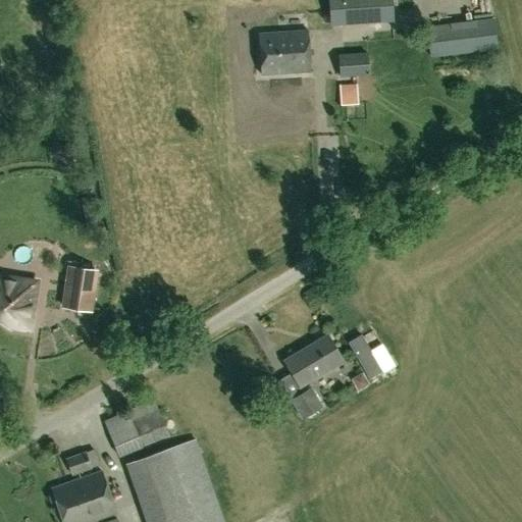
[(329,0),(331,24),(393,20),(392,11),(413,10),(412,0),(329,0)]
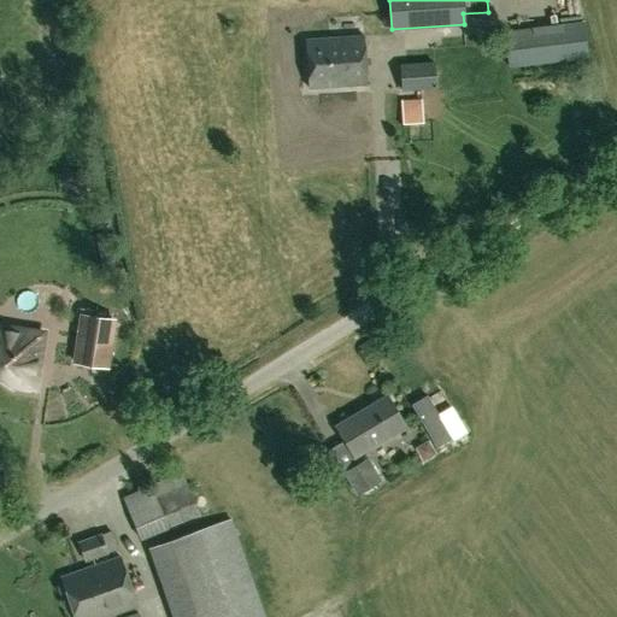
[(509,68),(587,57),(582,22),(504,31),(509,68)]
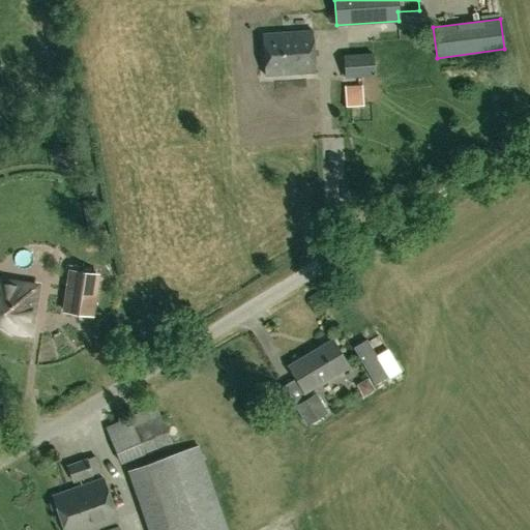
[(265,76),(315,71),(312,30),(262,34),(265,76)]
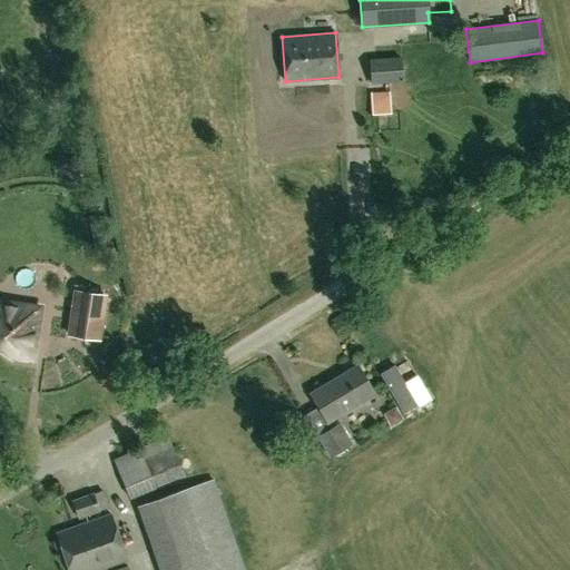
[(371,82),(402,80),(400,58),(369,60),(371,82)]
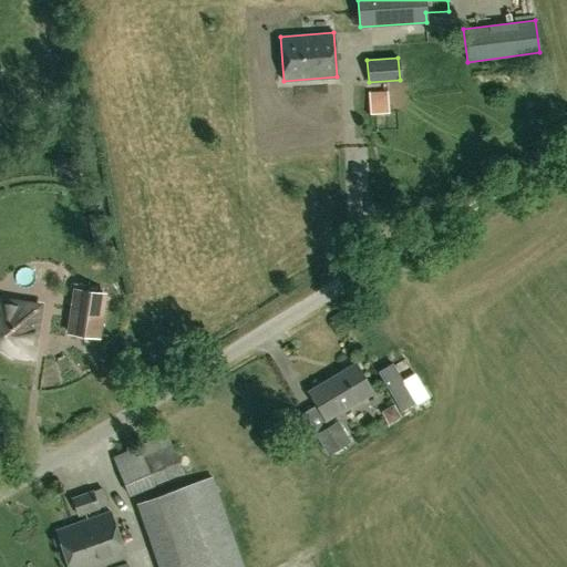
[(370,112),(389,111),(387,91),(369,92),(370,112)]
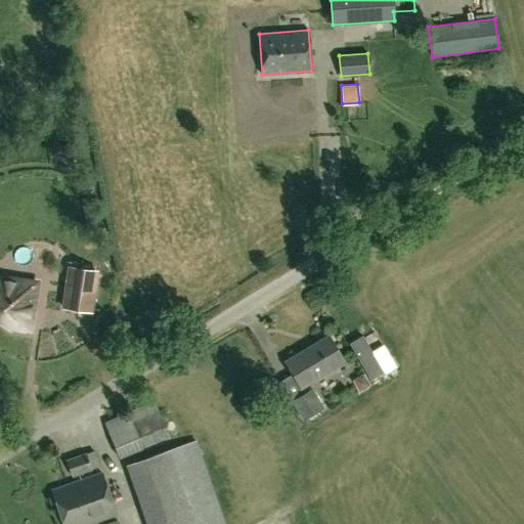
[(92,310),(97,271),(69,267),(62,306),(92,310)]
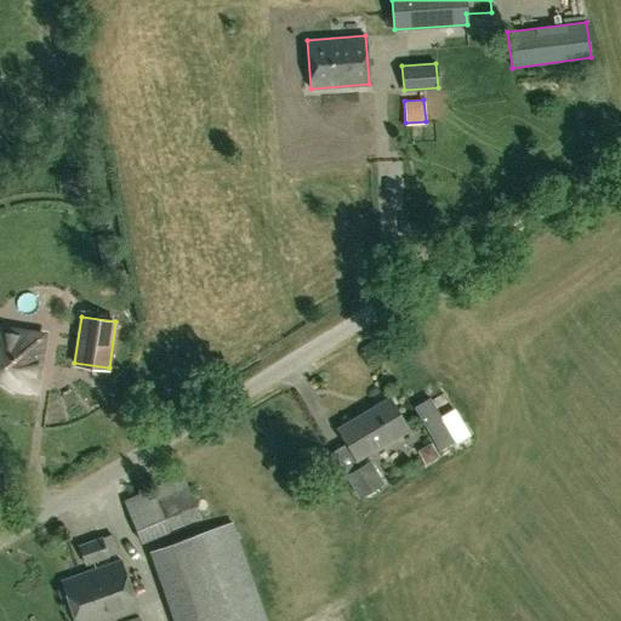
[(35,391),(44,336),(0,329),(0,381),(1,382),(4,385),(9,388),(12,389),(15,385),(20,387),(26,388),(30,391),(35,391)]
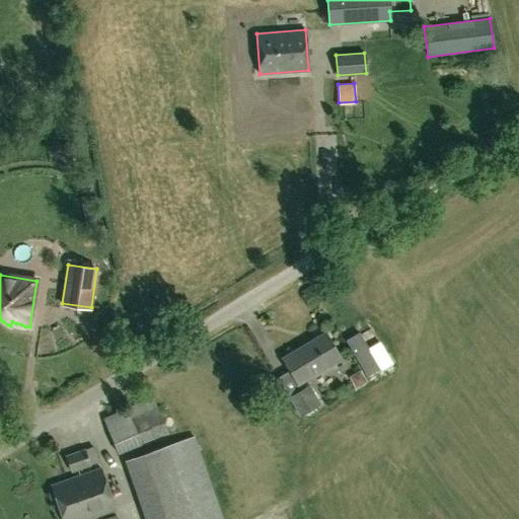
[(297,384),(342,357),(325,331),(282,359),(297,384)]
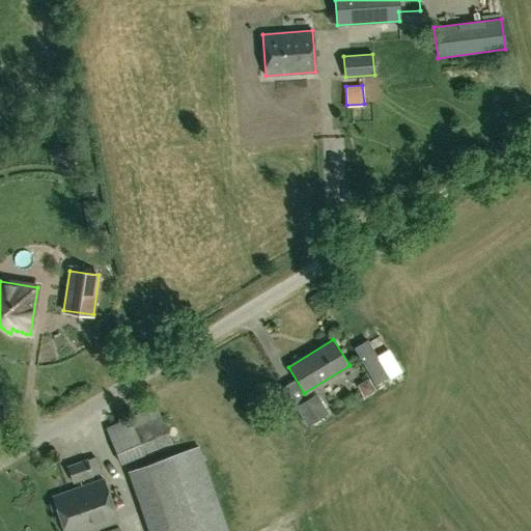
[(308,427),(329,416),(316,393),(296,404),(308,427)]
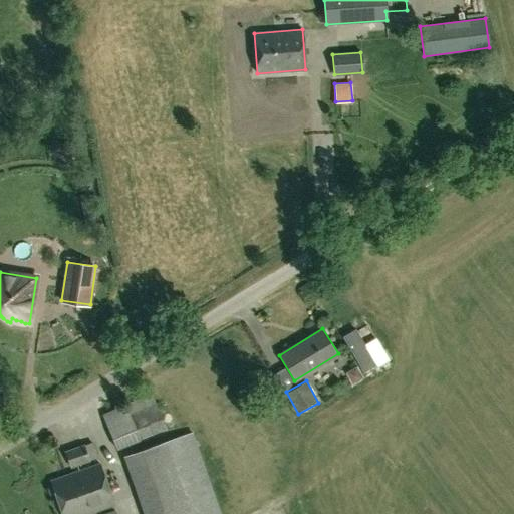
[(117,450),(168,428),(153,393),(102,414),(117,450)]
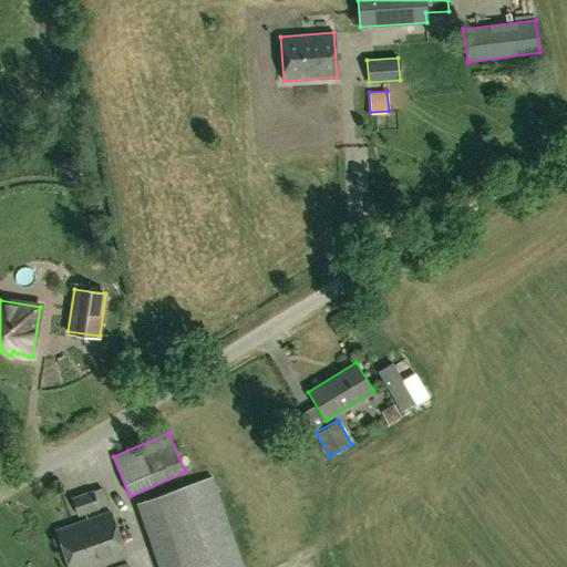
[(160,566),(243,566),(210,476),(137,503),(160,566)]
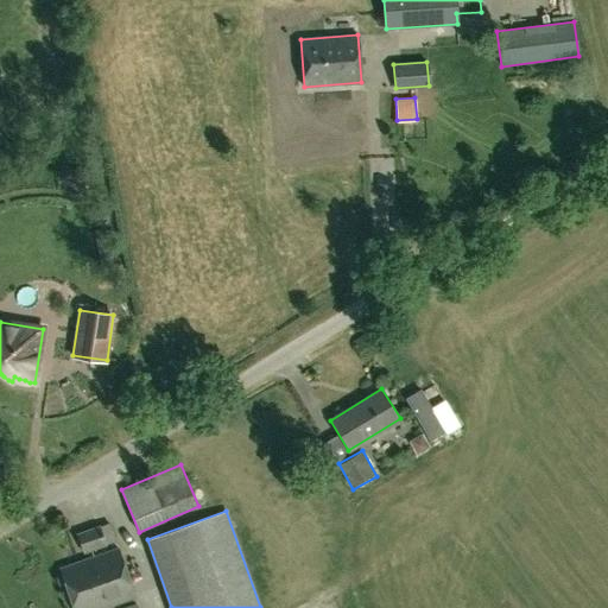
[(116,540),(111,523),(99,526),(99,525),(77,533),(84,552),(106,545),(106,544),(116,540)]
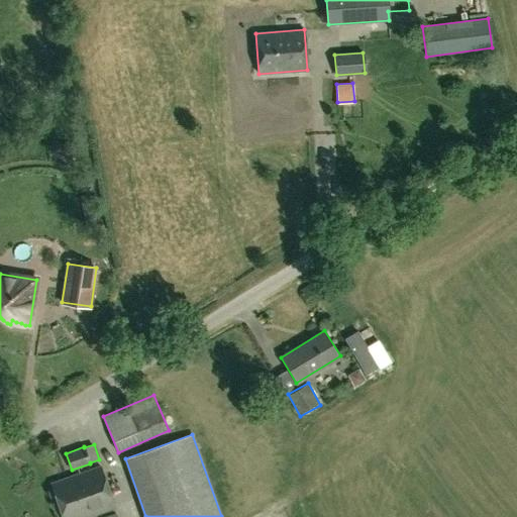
[(64,516),(83,516),(113,507),(100,469),(53,485),(64,516)]
